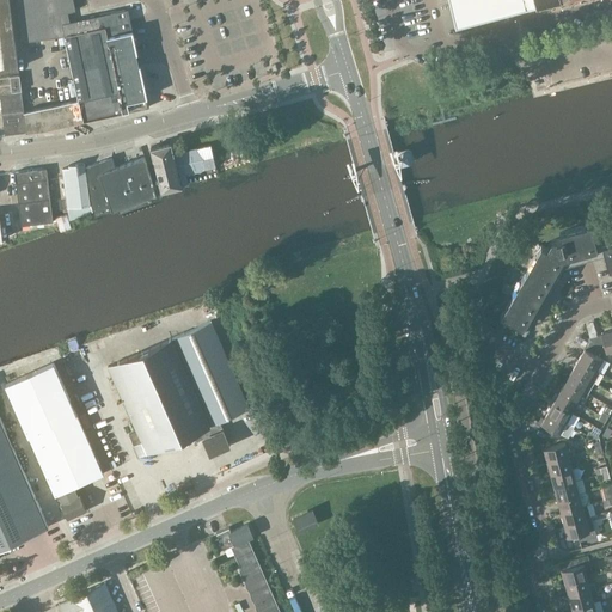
[(10,0),(0,0),(0,69),(18,67),(10,0)]
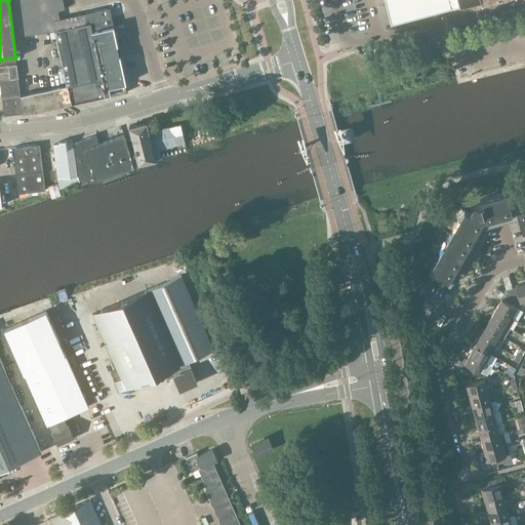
[(56,10),(63,8),(61,0),(14,0),(19,36),(55,30),(53,19),(57,18),(56,10)]
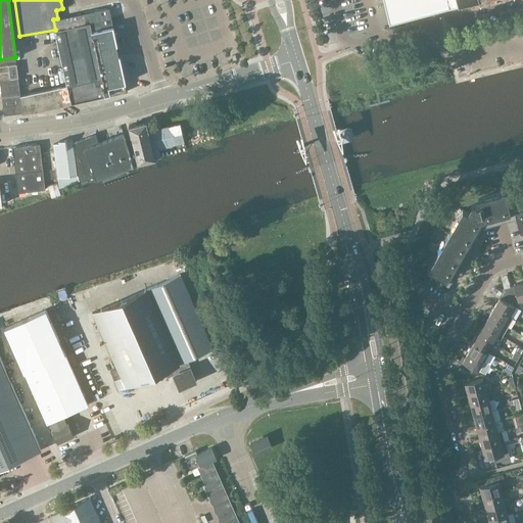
[(395,0),(398,8),(394,9),(395,14),(397,20),(401,19),(459,5),(477,0),(395,0)]
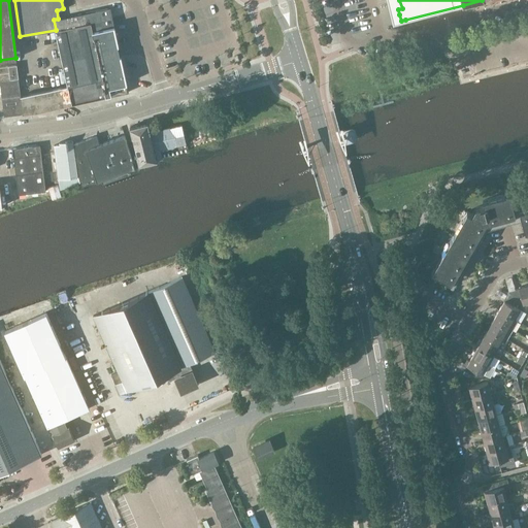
[(116,36),(111,19),(109,7),(58,19),(54,20),(56,30),(60,48),(116,36)]
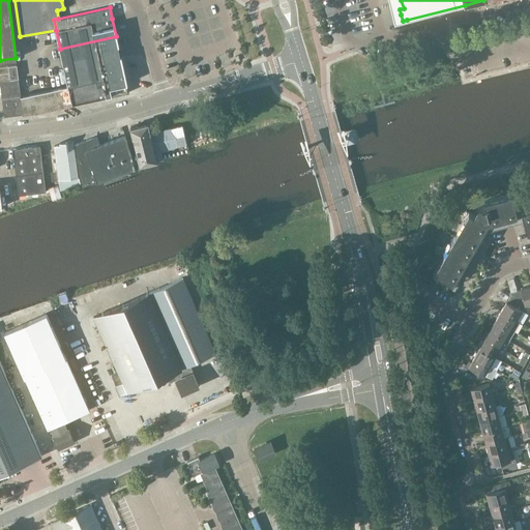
[(68,86),(21,96),(23,114),(37,112),(128,92),(120,56),(116,36),(60,49),(68,86)]
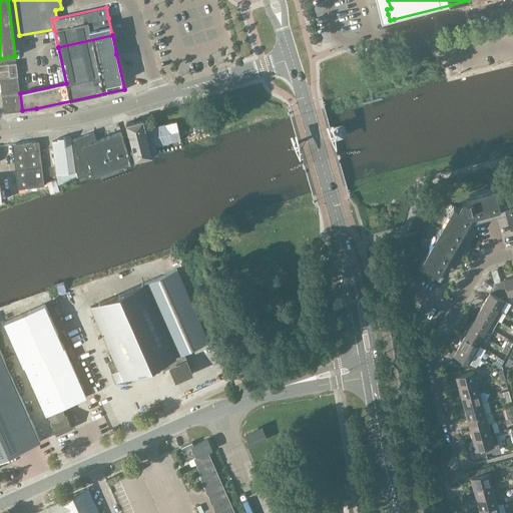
[(0,77),(17,75),(18,75),(16,62),(0,64),(0,77)]
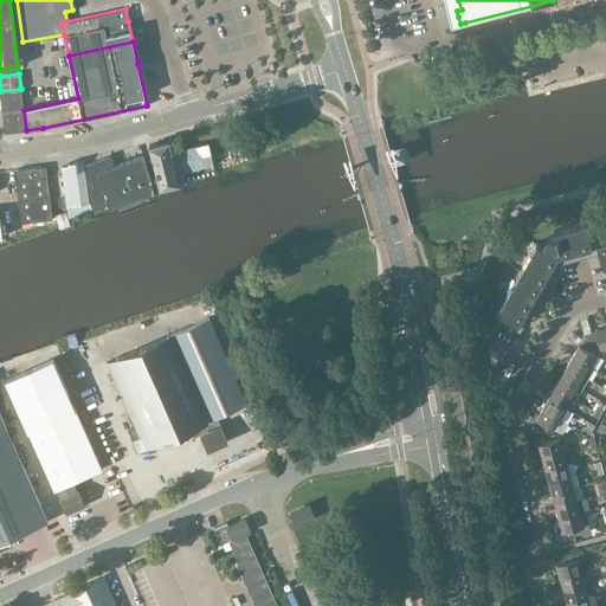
[(5,133),(26,130),(24,110),(21,92),(0,95),(5,133)]
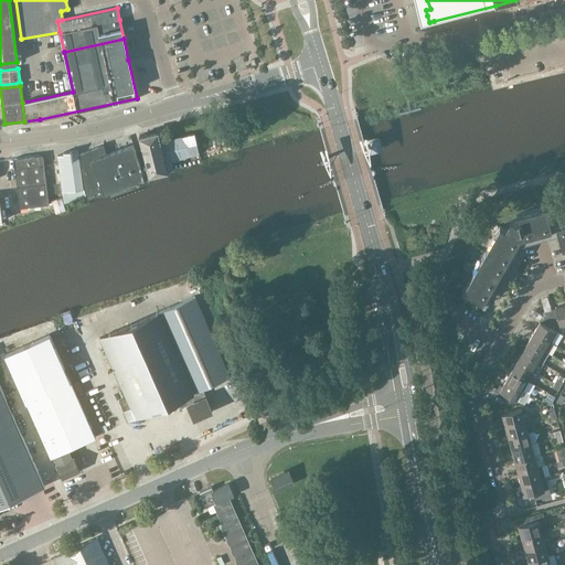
[(158,130),(139,135),(141,147),(142,146),(147,161),(144,162),(145,166),(146,167),(141,168),(146,178),(150,177),(150,176),(168,171),(169,170),(174,169),(172,160),(187,157),(188,145),(181,135),(161,140),(158,130)]
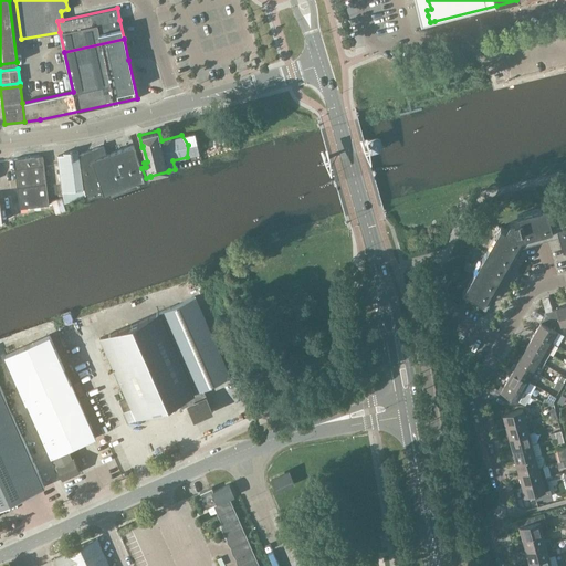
[(377,137),(364,140),(367,154),(380,149),(383,147),(380,138),(377,137)]
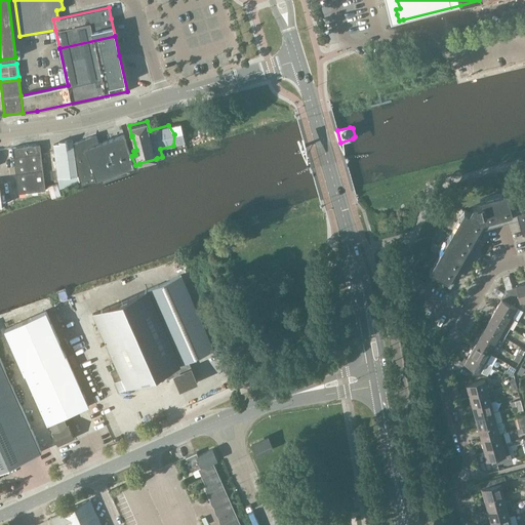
[(135,165),(131,156),(124,133),(99,143),(96,136),(73,142),(77,174),(79,178),(81,185),(102,177),(103,179),(130,169),(130,167),(135,165)]
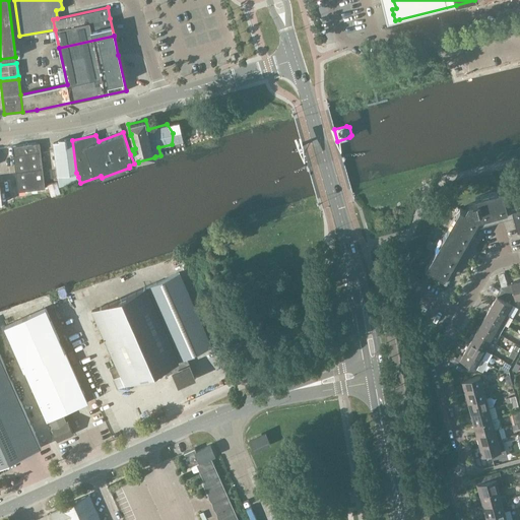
[(76,173),(72,140),(72,138),(58,140),(59,142),(53,142),(58,176),(76,173)]
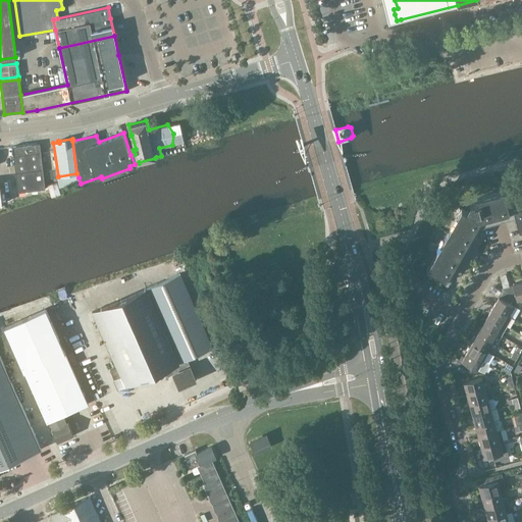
[(12,146),(12,147),(18,192),(45,189),(39,143),(12,146)]
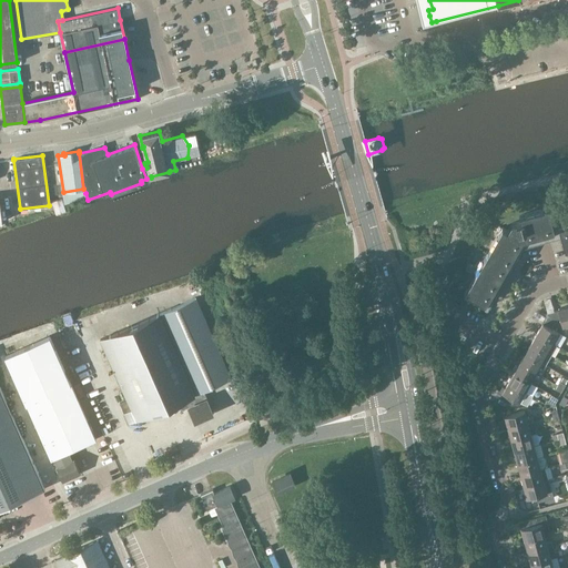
[(465,292),(485,304),(523,239),(550,231),(551,229),(550,225),(554,224),(548,208),(519,215),(520,221),(511,224),(507,231),(501,227),(497,235),(499,236),(493,246),(492,245),(483,261),(485,262),(478,272),(476,271),(468,286),(469,286),(467,292),(465,291),(465,292)]
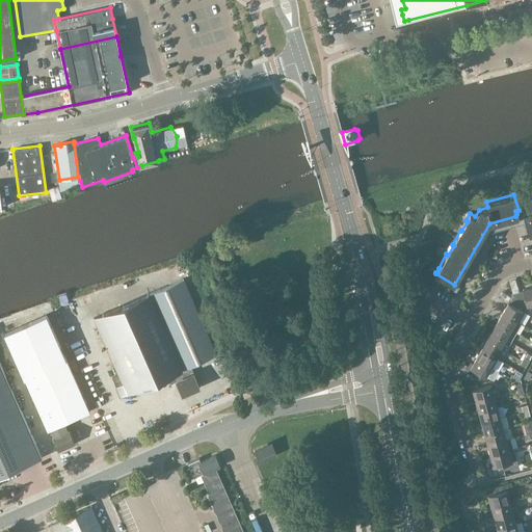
[(200,386),(190,366),(216,354),(183,278),(149,294),(149,293),(94,318),(118,374),(112,377),(116,387),(115,387),(121,397),(173,373),(182,394),(198,386),(198,387),(200,386)]
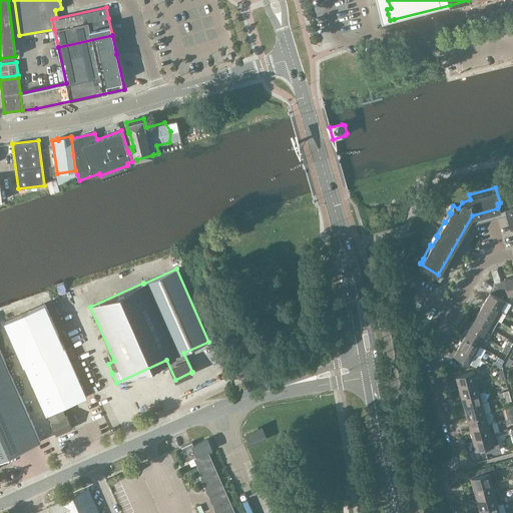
[(512,276),(503,280),(504,280),(494,283),(503,295),(507,294),(508,297),(512,295),(512,276)]
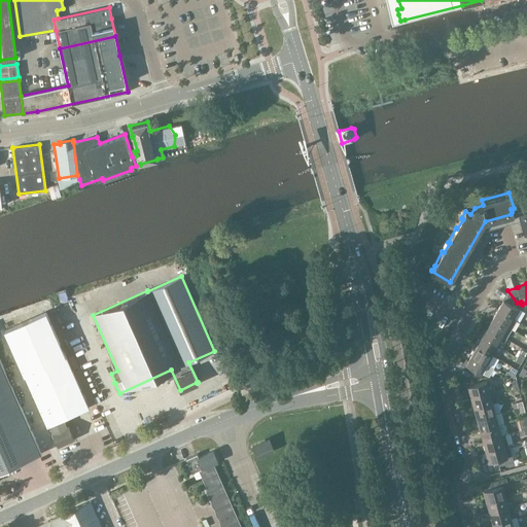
[(515,307),(517,303),(507,290),(502,300),(497,309),(514,318),(519,309),(515,307)]
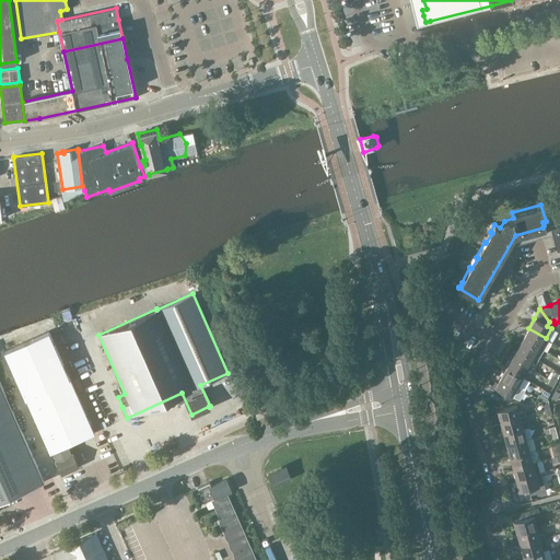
[(548,340),(546,338),(528,328),(523,338),(543,350),(548,340)]
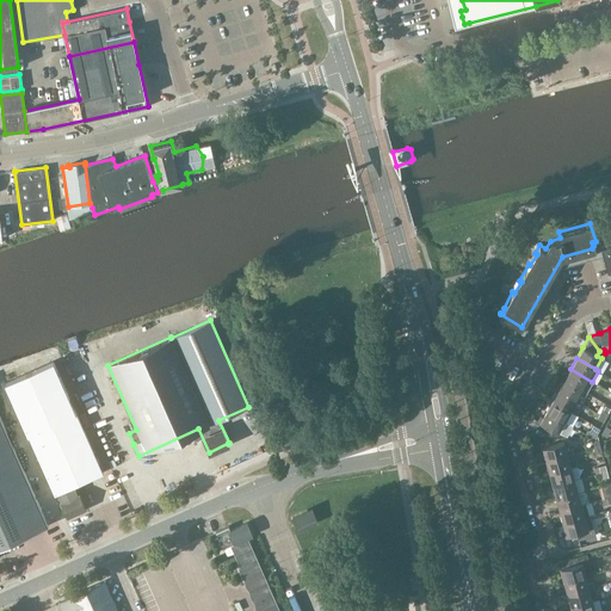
[(103,473),(54,360),(4,383),(56,497),(59,495),(63,505),(62,506),(67,517),(86,508),(79,494),(78,494),(73,486),(103,473)]
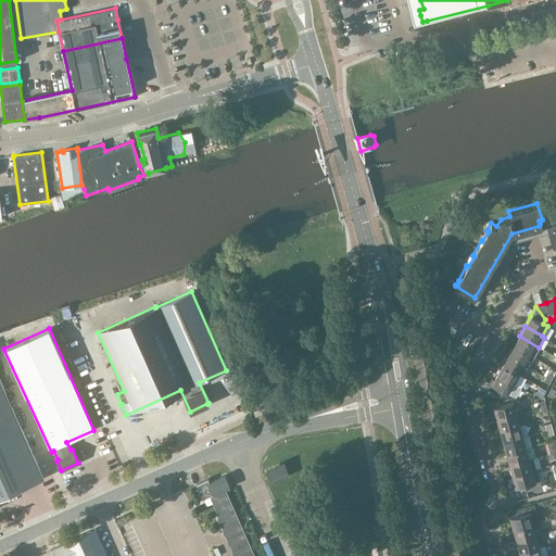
[(534,356),(539,348),(519,336),(514,345),(534,357),(534,356)]
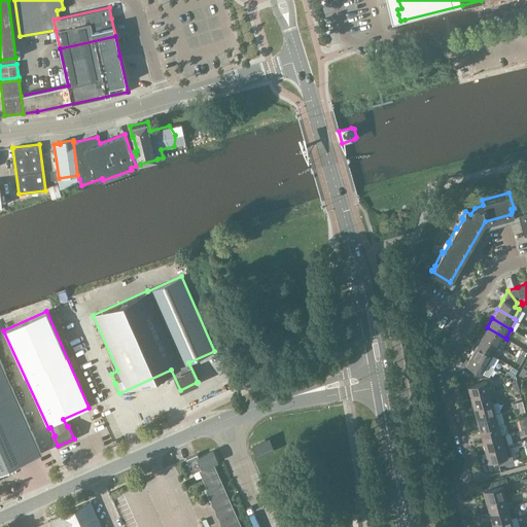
[(504,342),(506,339),(487,327),(482,337),(498,346),(501,340),(504,342)]
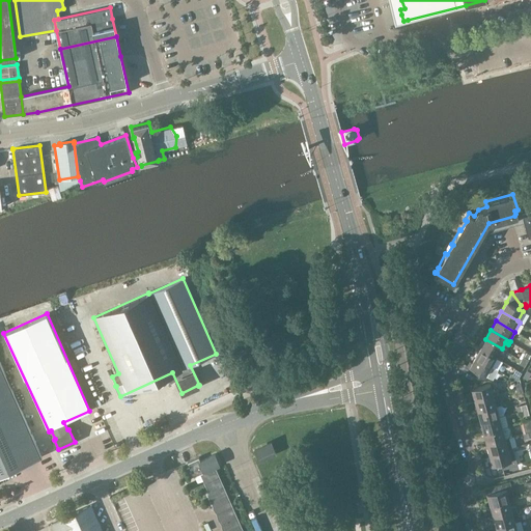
[(496,358),(502,348),(485,339),(480,348),(496,358)]
